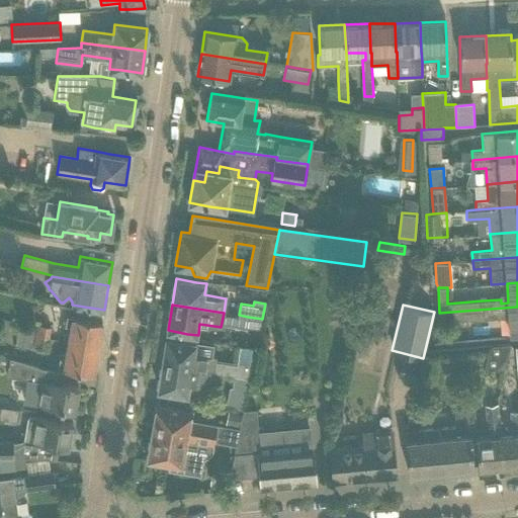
[(439,314),(435,327),(463,325),(463,321),(509,318),(510,334),(517,333),(517,307),(439,313),(439,314)]
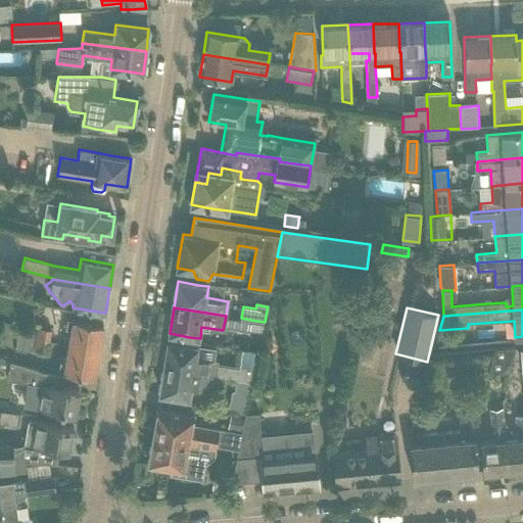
[(99,350),(103,324),(67,318),(65,328),(72,329),(68,345),(99,350)]
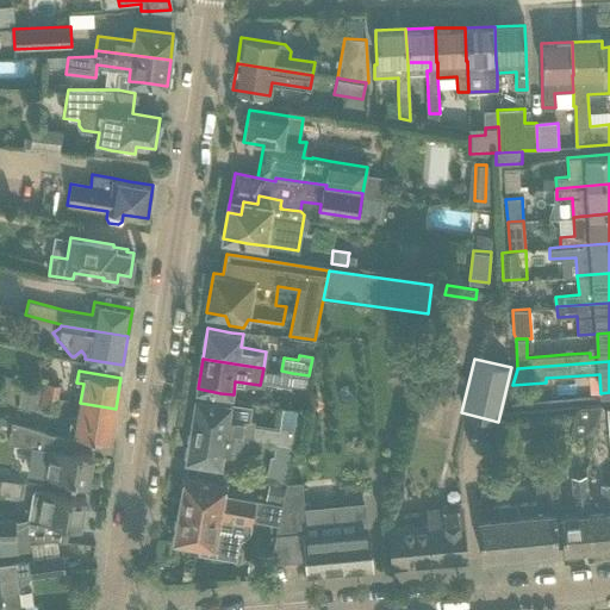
[(44,381),(39,410),(56,412),(60,384),(44,381)]
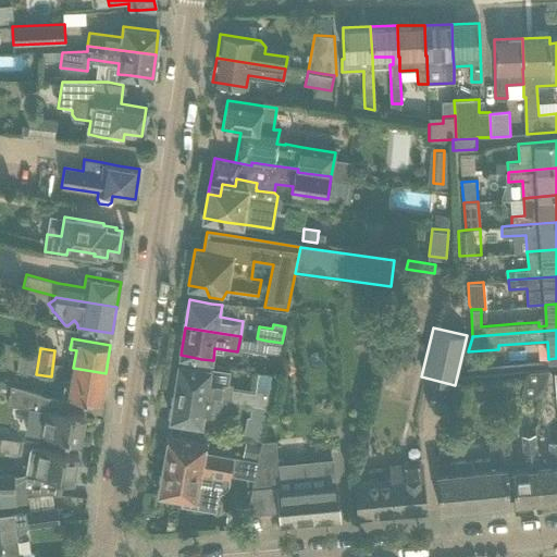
[(16,369),(35,372),(37,354),(20,351),(16,369)]
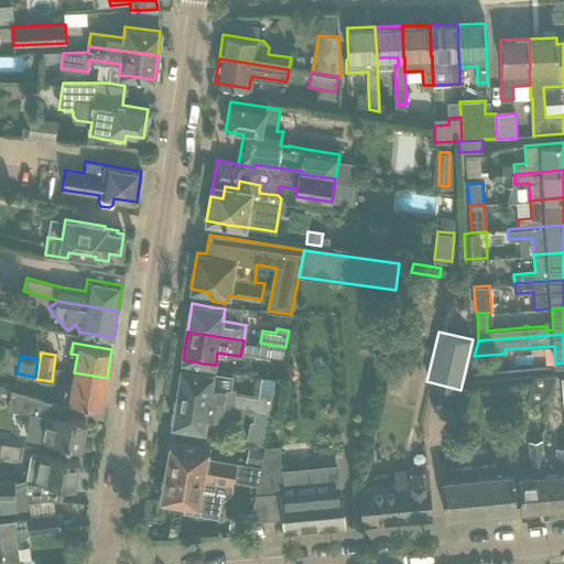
[(214,373),(203,371),(181,368),(176,397),(232,405),(235,389),(212,386),(214,373)]
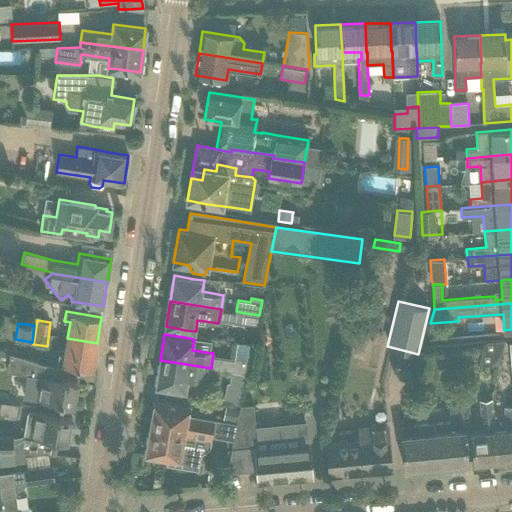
[(92,369),(97,343),(67,338),(65,353),(59,352),(57,362),(72,365),(92,369)]
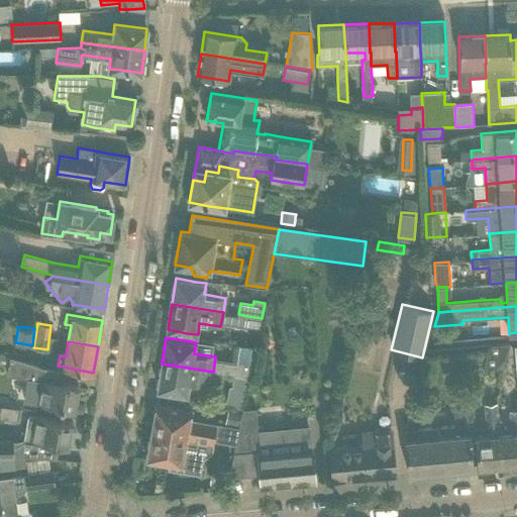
[(508,343),(490,345),(488,352),(486,363),(485,363),(483,369),(503,368),(508,343)]
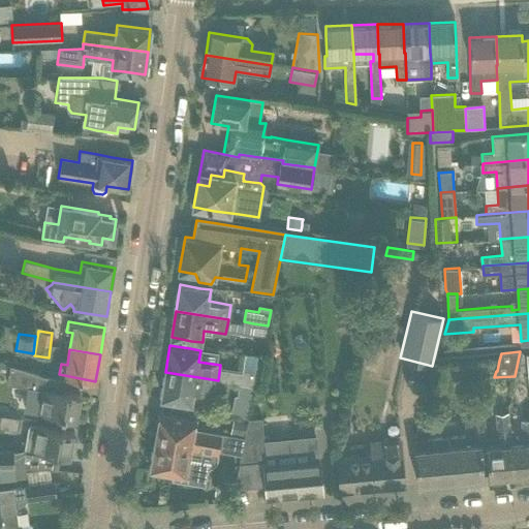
[(499,361),(489,358),(486,368),(496,371),(497,371),(499,361)]
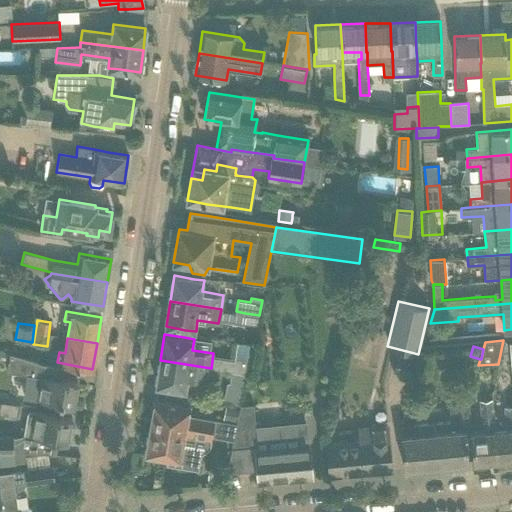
[(78,383),(58,379),(36,376),(39,362),(10,353),(7,372),(28,375),(26,382),(29,382),(26,398),(36,400),(73,406),(78,383)]
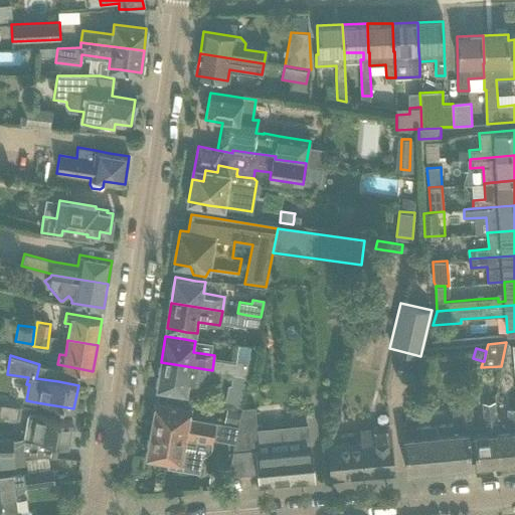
[(210,384),(212,370),(161,362),(157,387),(177,390),(187,392),(189,380),(210,384)]
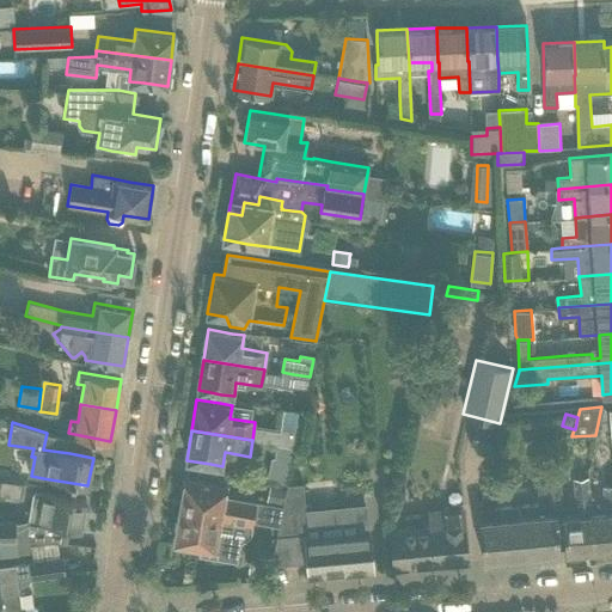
[(274,458),(274,461),(288,464),(292,446),(277,444),(274,458)]
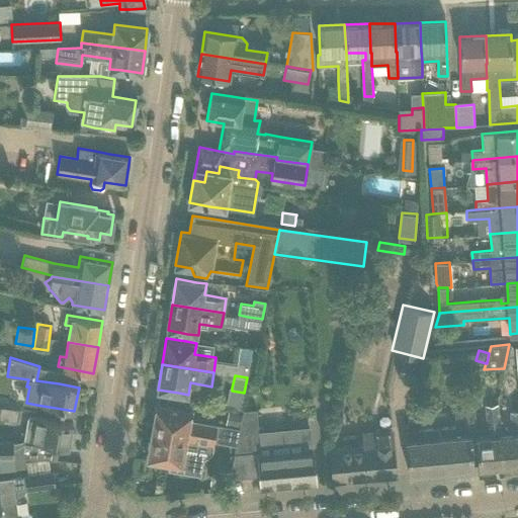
[(479,391),(467,387),(464,398),(476,401),(479,391)]
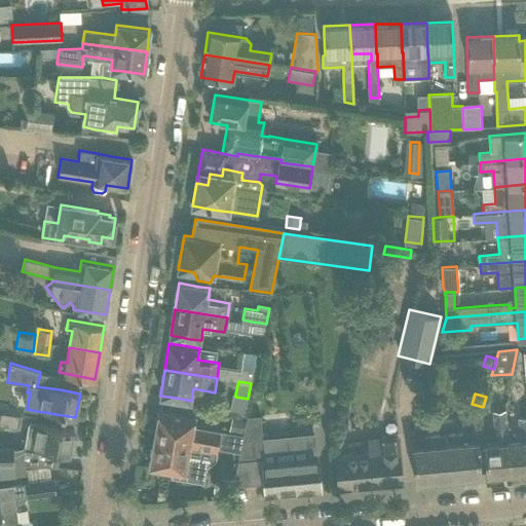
[(508,443),(505,419),(504,409),(493,410),(497,444),(483,445),(484,455),(485,476),(510,473),(508,443)]
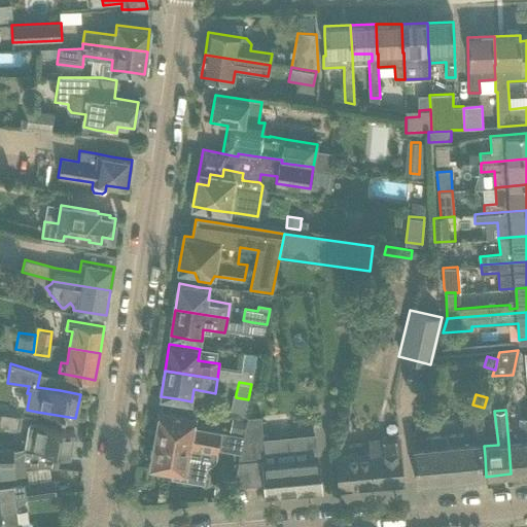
[(220,431),(200,428),(192,427),(195,418),(160,412),(154,441),(188,447),(188,448),(197,449),(217,452),(220,431)]
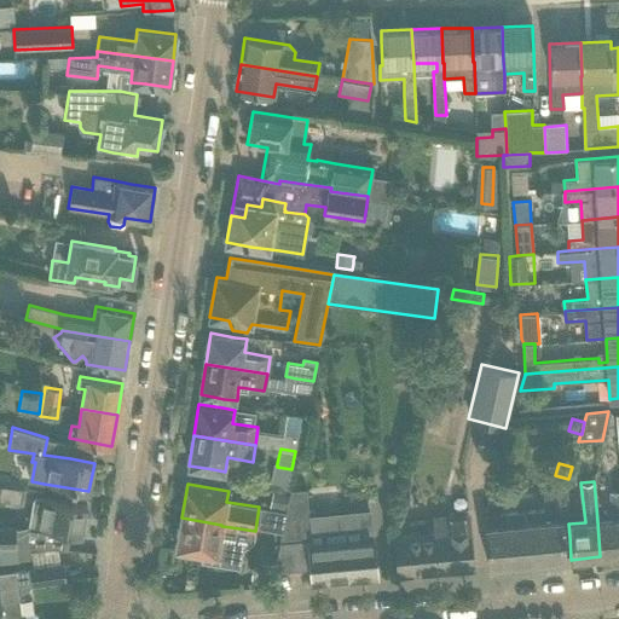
[(563,536),(562,519),(568,519),(566,484),(543,486),(544,509),(484,515),(486,543),(489,567),(566,560),(563,536)]
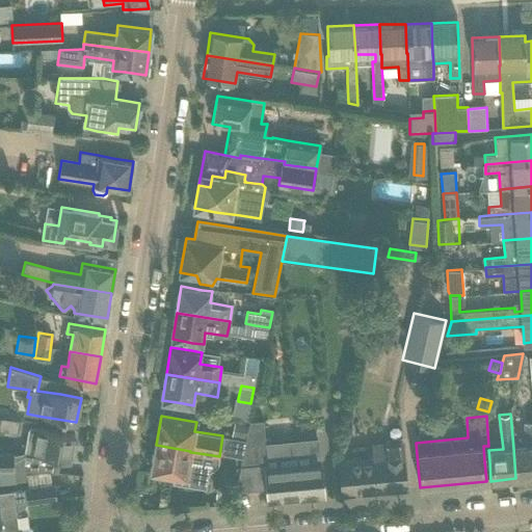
[(267,463),(263,421),(249,421),(240,466),(267,463)]
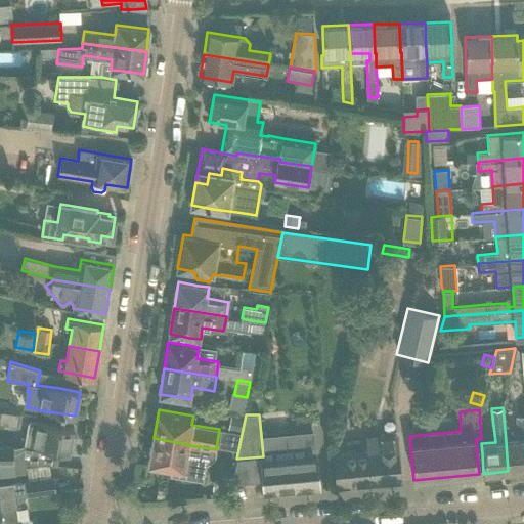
[(523,469),(523,415),(518,416),(516,417),(518,440),(506,441),(508,471),(523,469)]
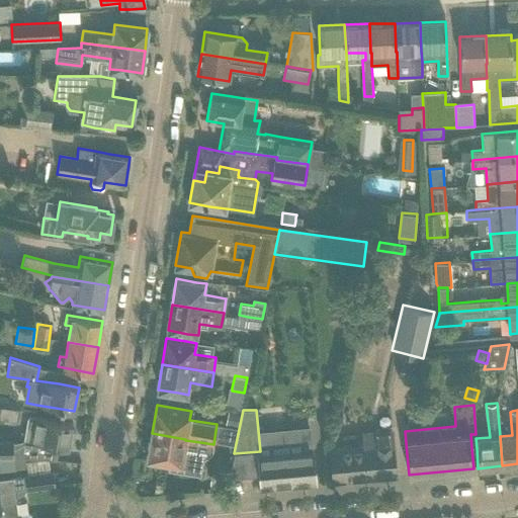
[(73,446),(75,432),(71,431),(73,423),(28,415),(24,440),(68,447),(69,445),(73,446)]
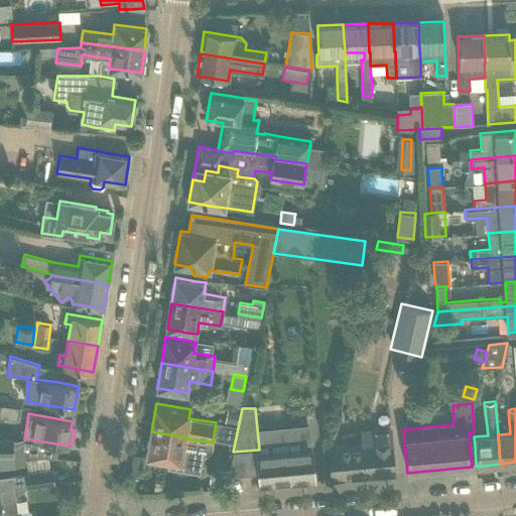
[(394,474),(392,454),(390,426),(360,429),(361,443),(329,446),(332,480),(394,474)]
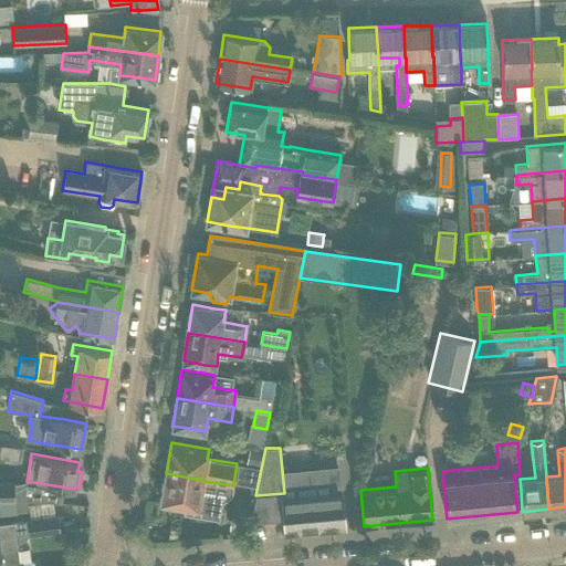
[(208,499),(211,482),(202,481),(202,480),(166,473),(161,501),(185,505),(184,513),(219,519),(222,501),(208,499)]
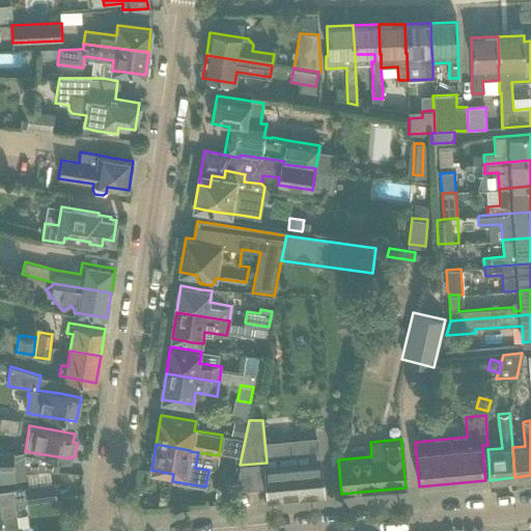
[(0,452),(0,470),(14,471),(14,453),(0,452)]
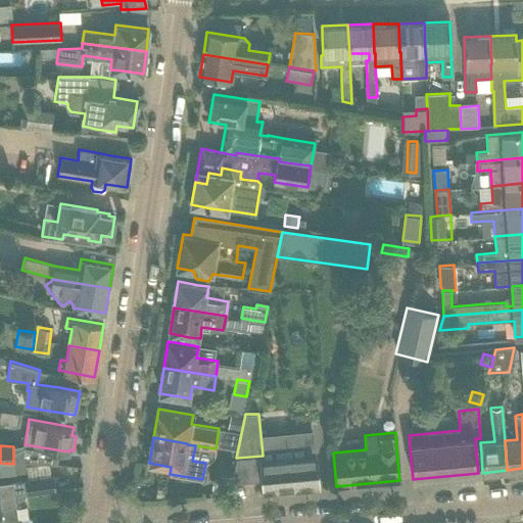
[(319,488),(317,468),(317,455),(260,460),(262,473),(264,493),(319,488)]
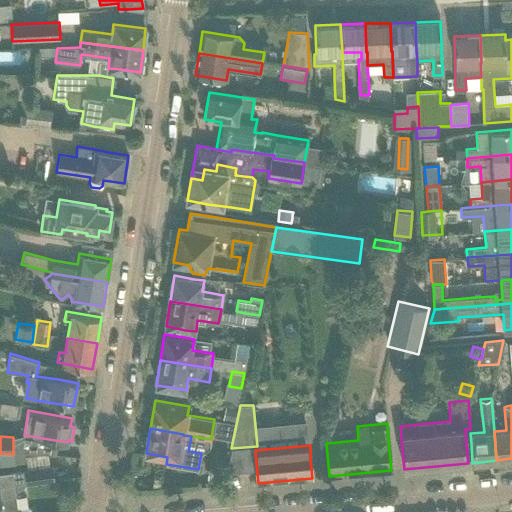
[(54,480),(53,467),(25,470),(27,484),(54,480)]
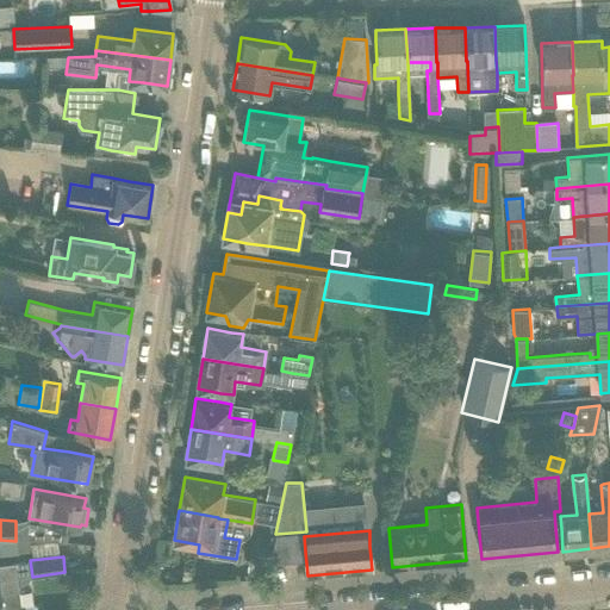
[(22,608),(16,562),(0,564),(0,609),(2,609),(4,609),(22,608)]
